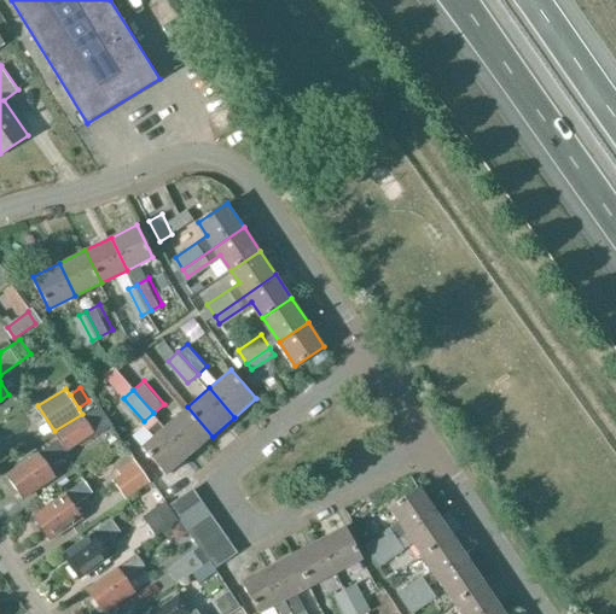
[(190,456),(213,437),(187,407),(166,426),(164,426),(190,456)]
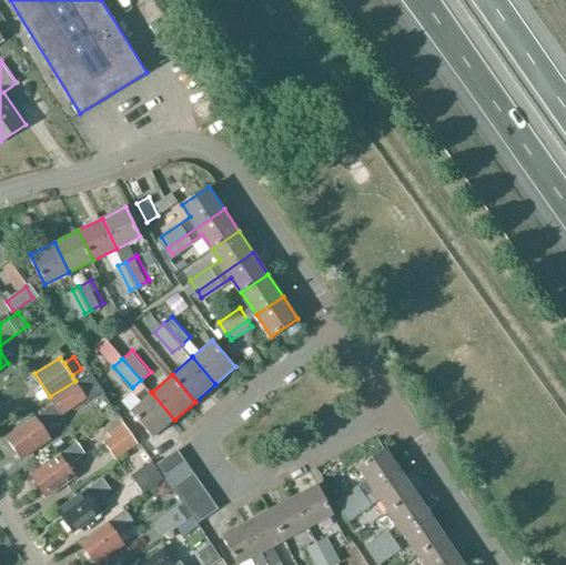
[(54,404),(7,436),(22,457),(51,437),(46,430),(63,416),(62,414),(87,396),(76,382),(51,400),(54,404)]
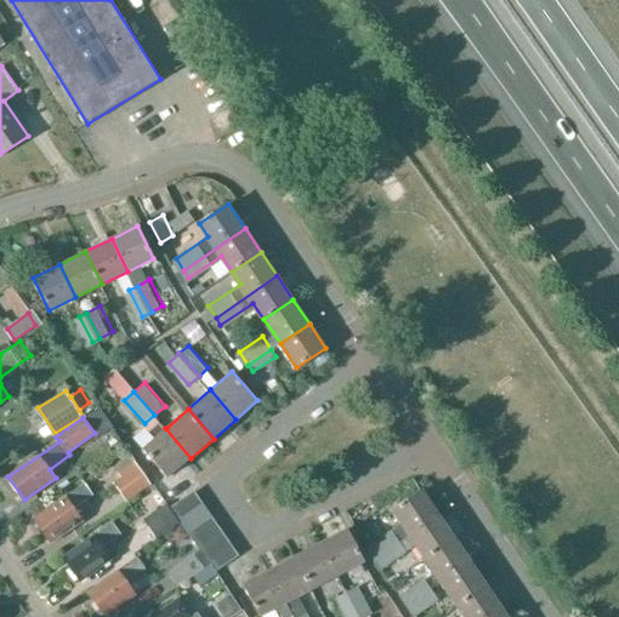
[(169,476),(191,458),(165,428),(166,428),(160,421),(148,430),(154,438),(143,447),(169,476)]
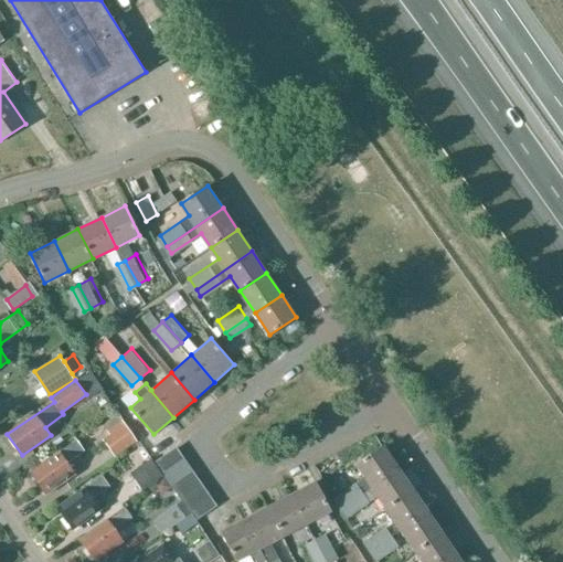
[(123,420),(108,430),(112,434),(105,439),(116,455),(137,439),(123,420)]
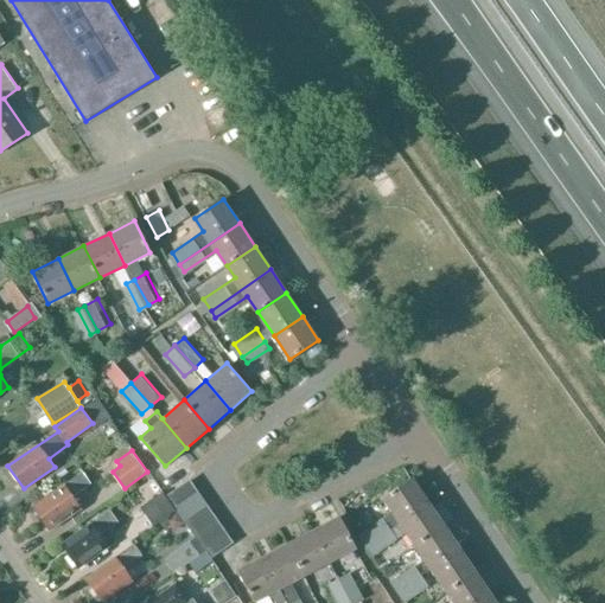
[(34,505),(51,530),(81,508),(72,496),(91,483),(82,470),(34,505)]
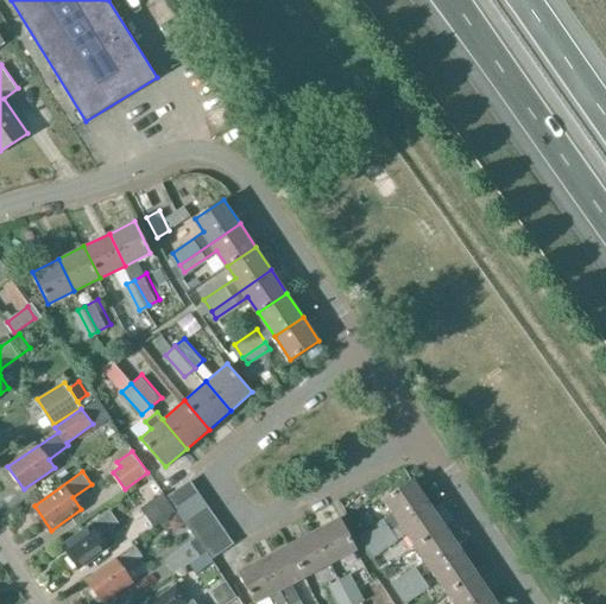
[(365,535),(371,544),(430,503),(414,479),(385,498),(396,514),(365,535)]
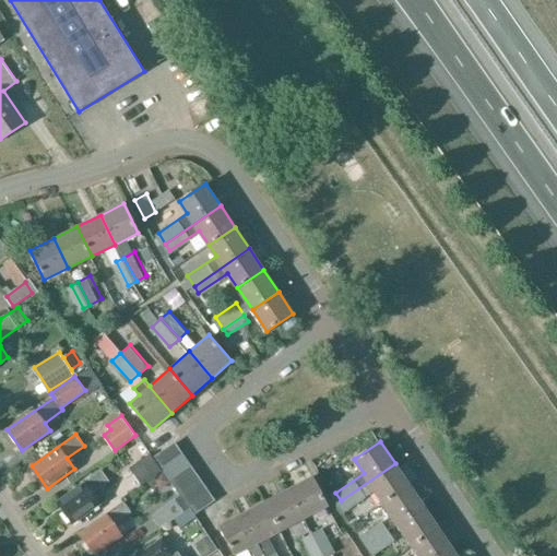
[(175,442),(154,457),(163,469),(184,453),(175,442)]
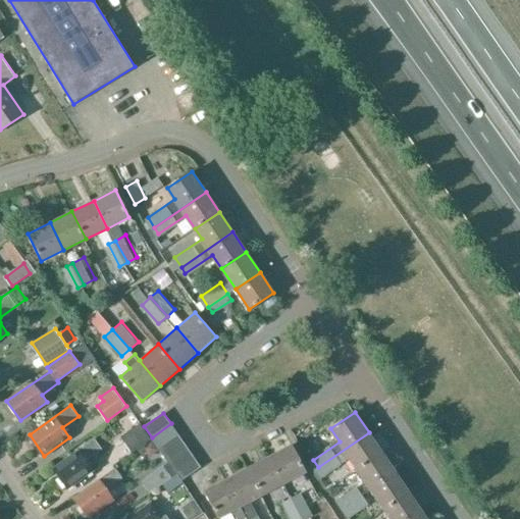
[(133,452),(151,438),(141,423),(121,436),(133,452)]
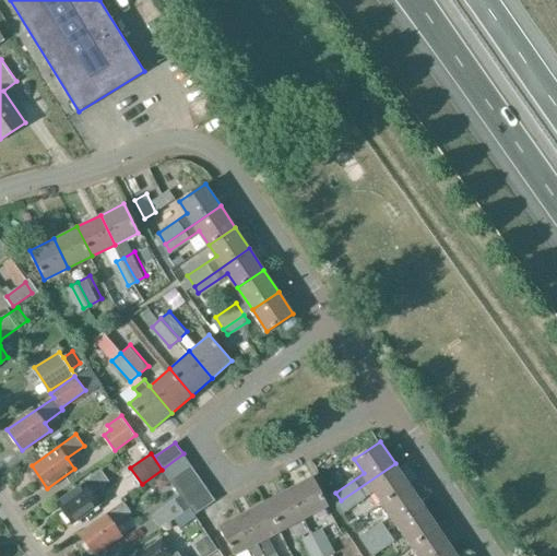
[(184,453),(163,469),(170,480),(191,465),(184,453)]
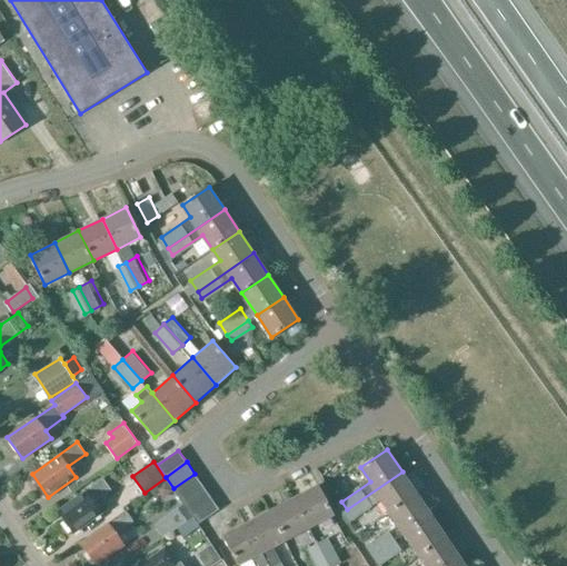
[(417,494),(403,472),(347,509),(354,518),(381,499),(390,512),(417,494)]
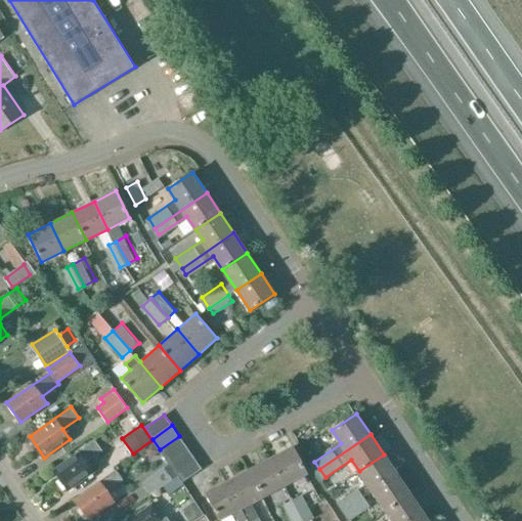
[(179,436),(160,449),(168,460),(186,446),(179,436)]
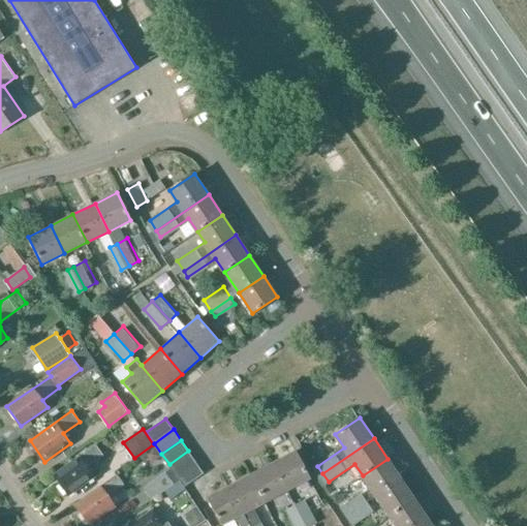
[(104,454),(98,445),(54,474),(69,495),(95,476),(88,465),(104,454)]
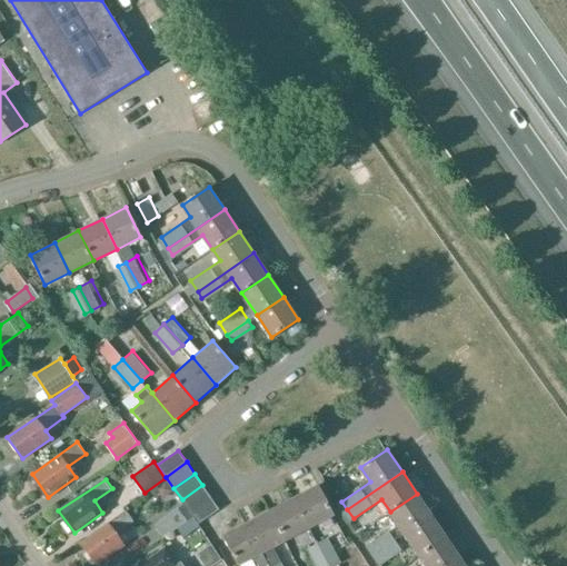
[(335,515),(318,484),(295,496),(311,527),(335,515)]
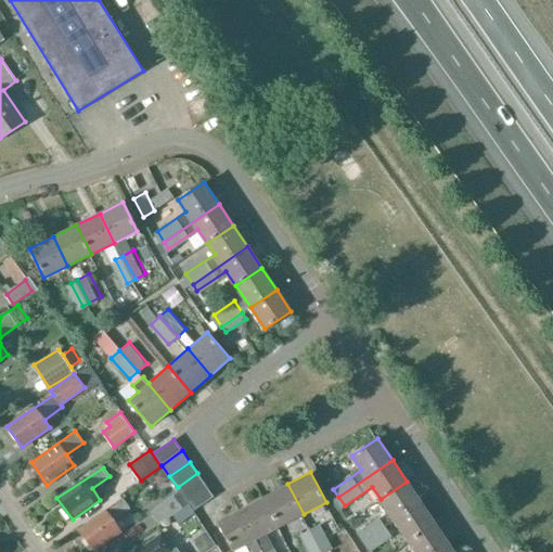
[(197,473),(178,487),(185,499),(206,484),(197,473)]
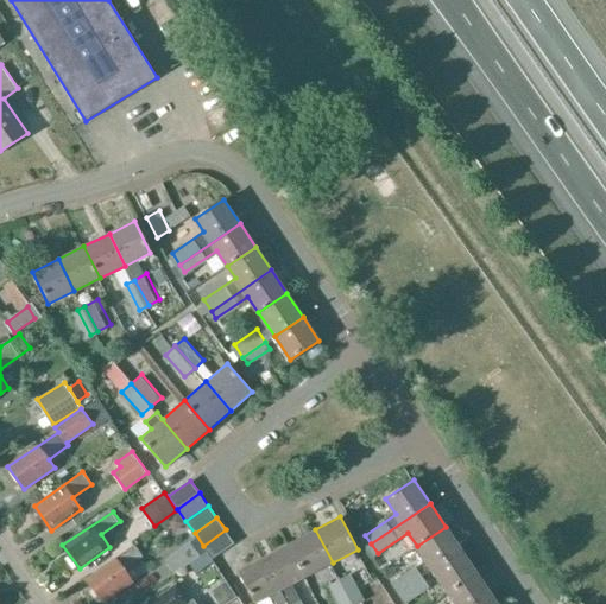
[(461,550),(446,527),(417,546),(433,568),(433,570),(461,550)]
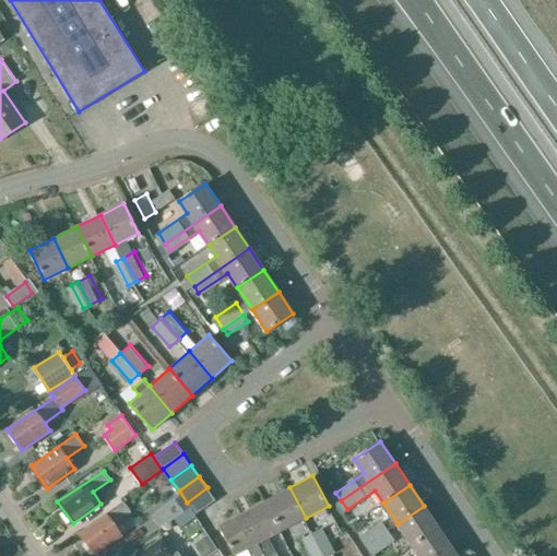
[(208,487),(187,503),(196,513),(215,499),(208,487)]
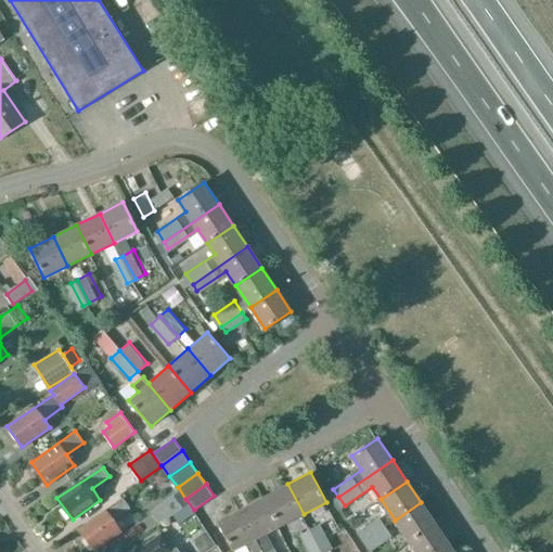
[(287,484),(265,497),(280,526),(304,514),(287,484)]
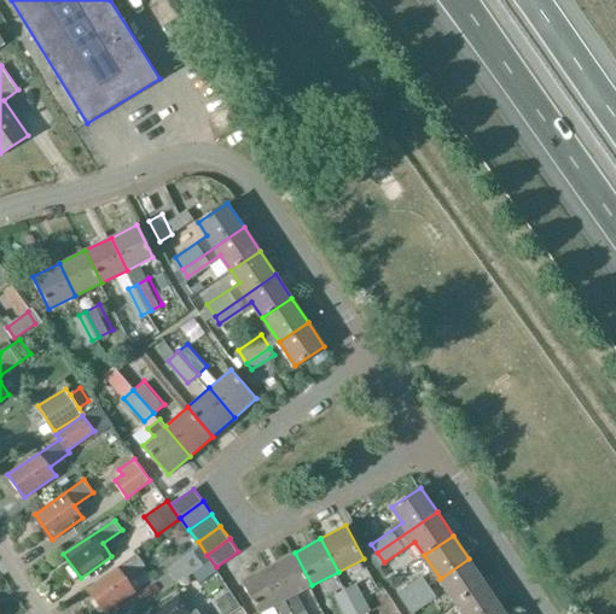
[(207,562),(197,549),(169,568),(179,582),(207,562)]
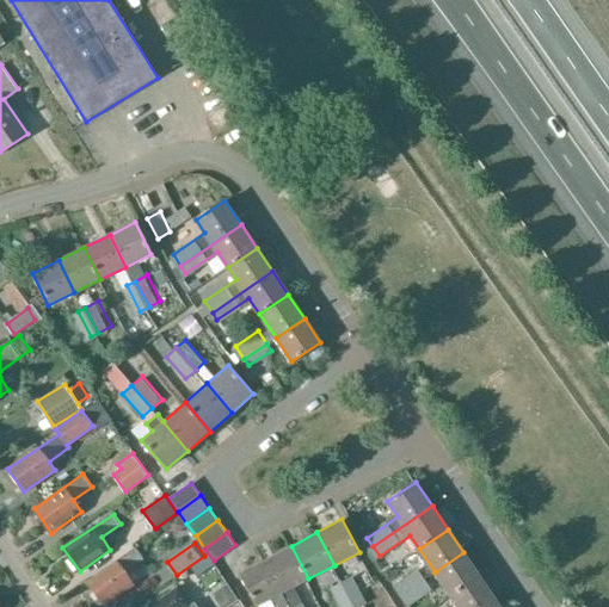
[(87,582),(104,605),(135,583),(127,571),(146,558),(137,546),(87,582)]
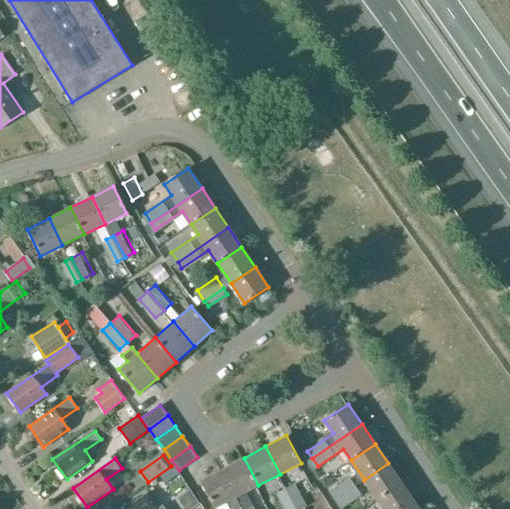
[(242,506),(243,508),(255,508),(247,492),(258,485),(244,458),(222,469),(242,506)]
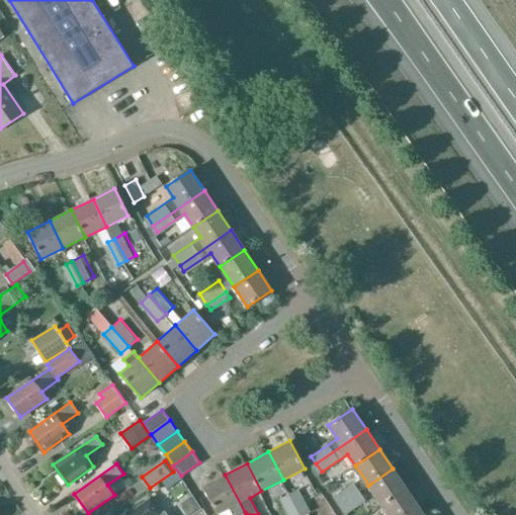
[(407,489),(393,468),(368,486),(382,505),(407,489)]
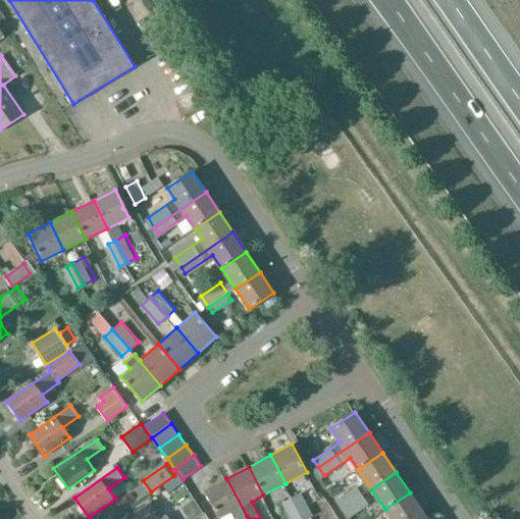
[(242,518),(247,516),(226,478),(205,489),(220,518),(235,511),(238,518),(242,518)]
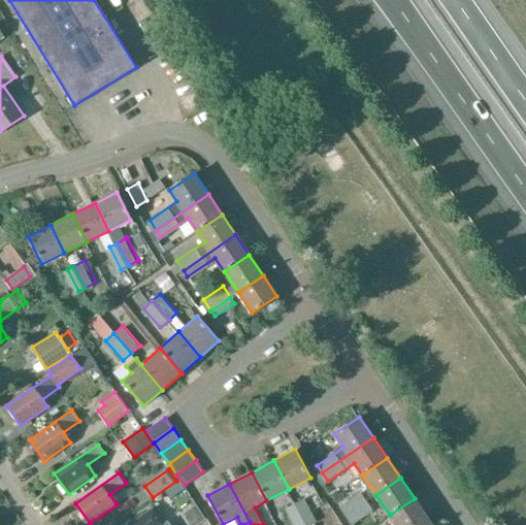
[(362,492),(340,506),(347,516),(349,513),(367,500),(362,492)]
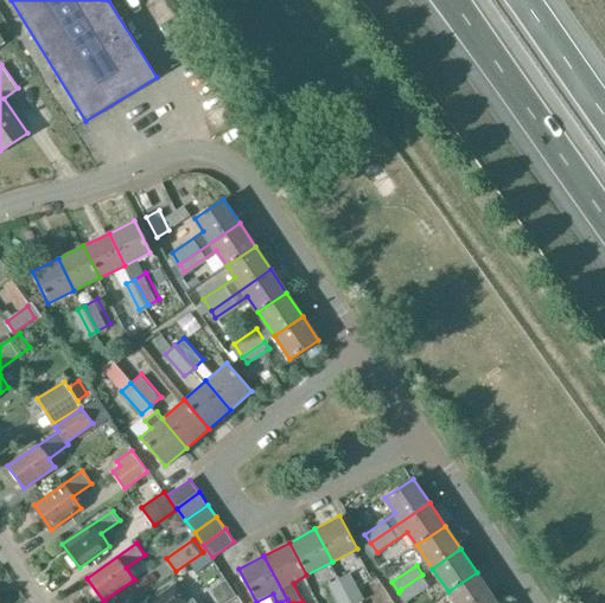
[(341,577),(355,602),(360,602),(367,600),(351,571),(341,577)]
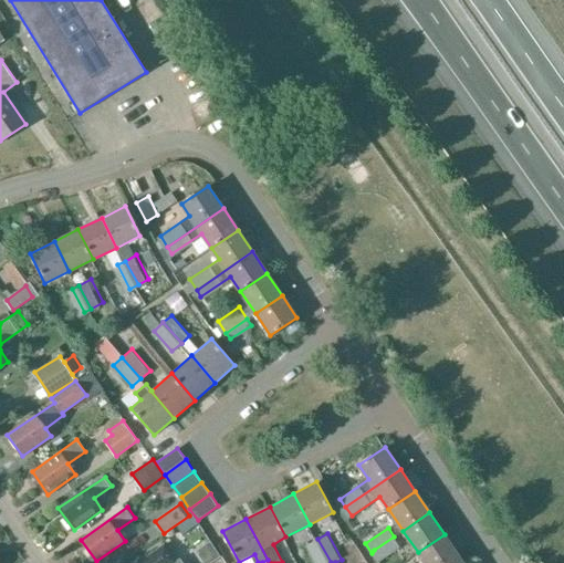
[(448,562),(459,556),(445,534),(418,552),(425,562),(448,562)]
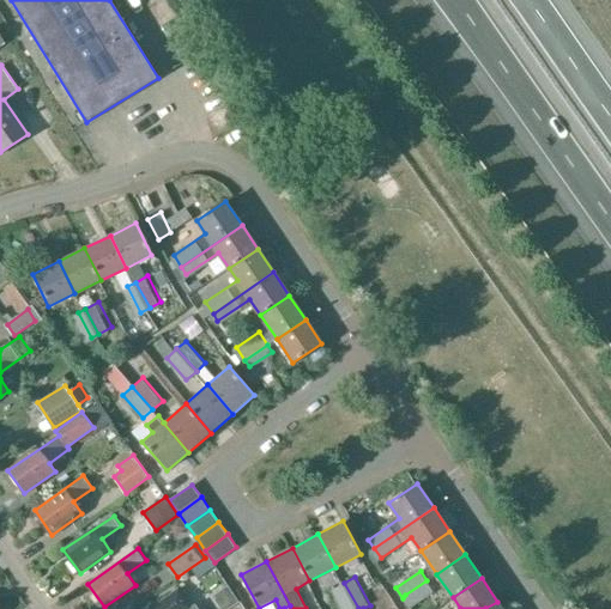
[(427,580),(403,598),(409,608),(434,591),(427,580)]
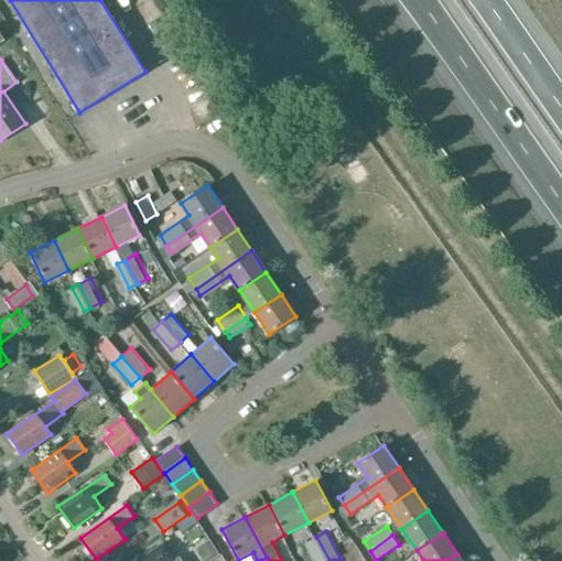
[(330,560),(316,537),(307,541),(317,560),(330,560)]
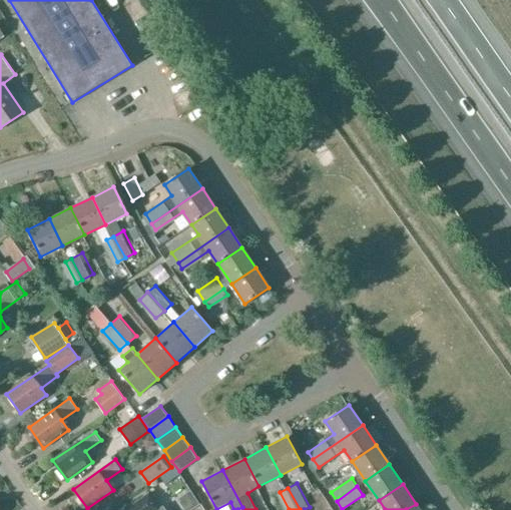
[(190,490),(178,498),(185,509),(189,509),(199,504),(190,490)]
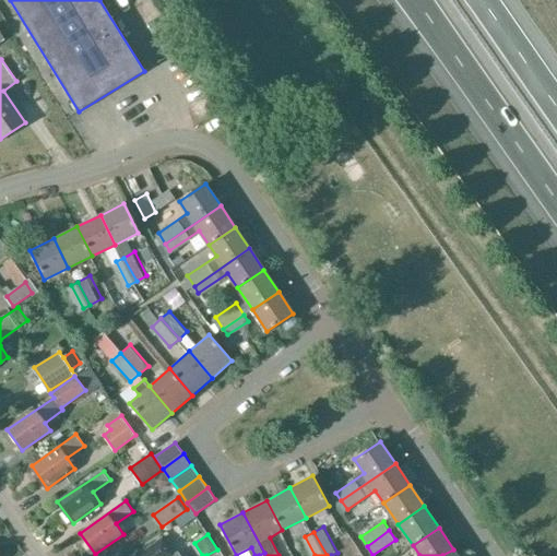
[(163,537),(135,555),(181,555),(179,551),(175,554),(163,537)]
